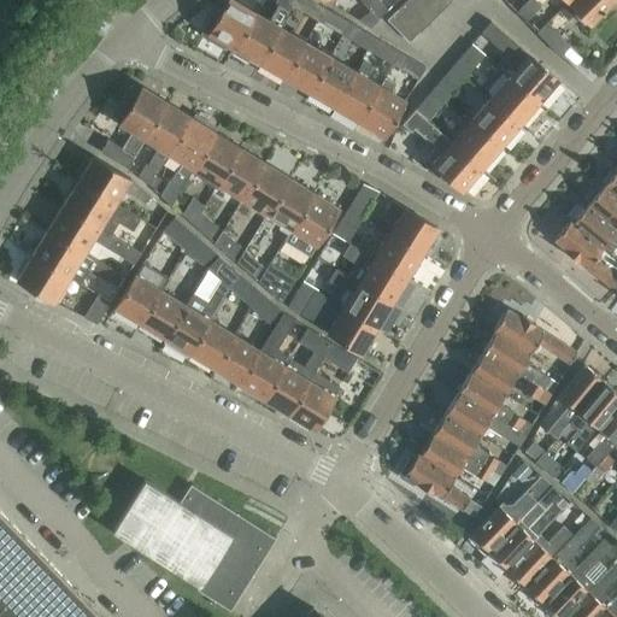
[(213,15),(203,34),(204,36),(223,48),(227,47),(228,45),(234,48),(256,12),(263,0),(228,0),(219,15),(217,13),(213,15)]
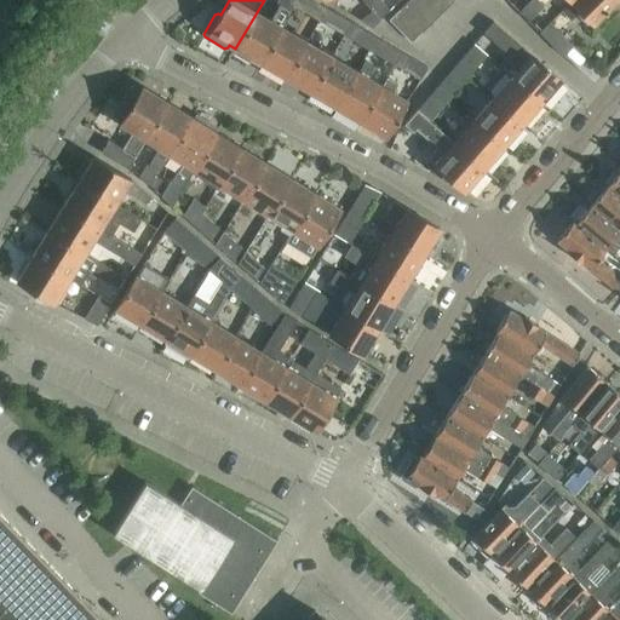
[(235,49),(233,53),(248,62),(251,58),(260,63),(282,27),(283,27),(296,7),(294,6),(298,0),(279,0),(277,3),(281,5),(273,21),(257,12),(235,49)]
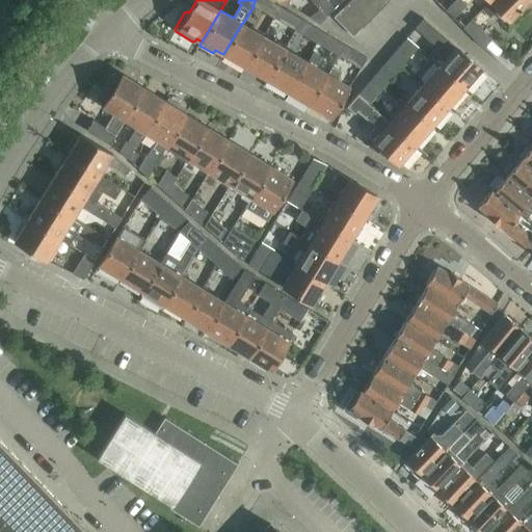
[(256,0),(253,5),(254,6),(274,18),(281,7),(276,4),(272,0),(256,0)]
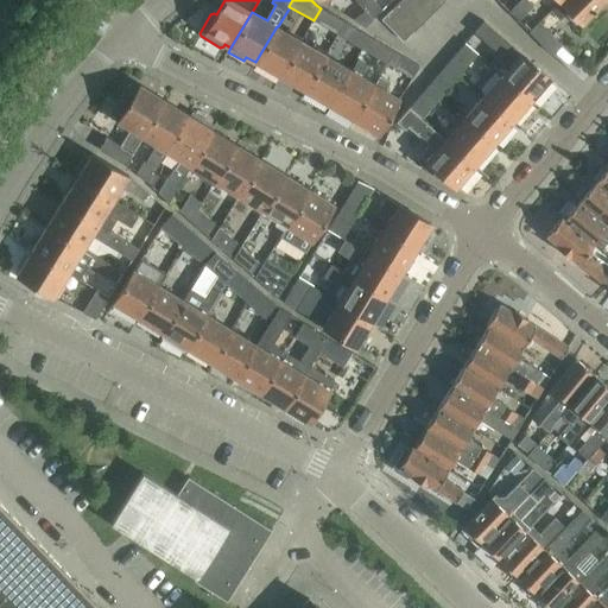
[(356,0),(366,11),(373,20),(384,11),(377,2),(374,0),(356,0)]
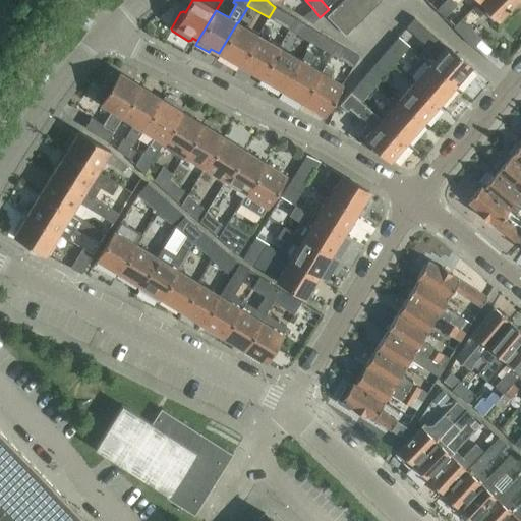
[(345,0),(338,8),(356,26),(364,18),(345,0)]
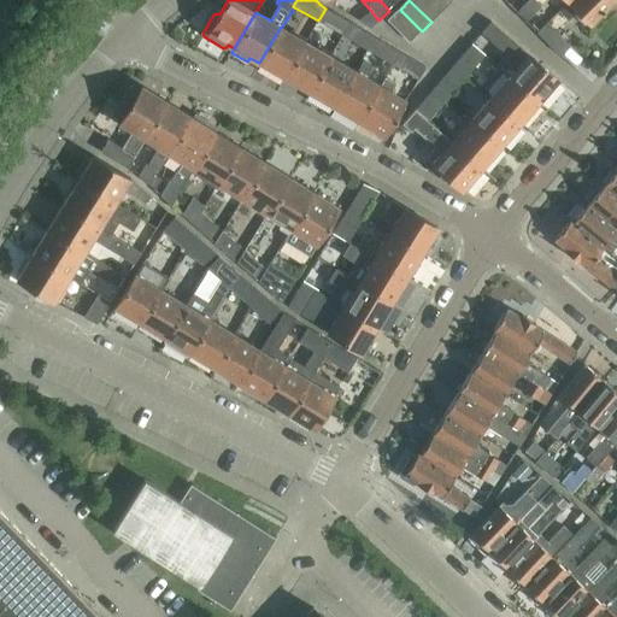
[(429,0),(409,0),(432,22),(441,12),(429,0)]
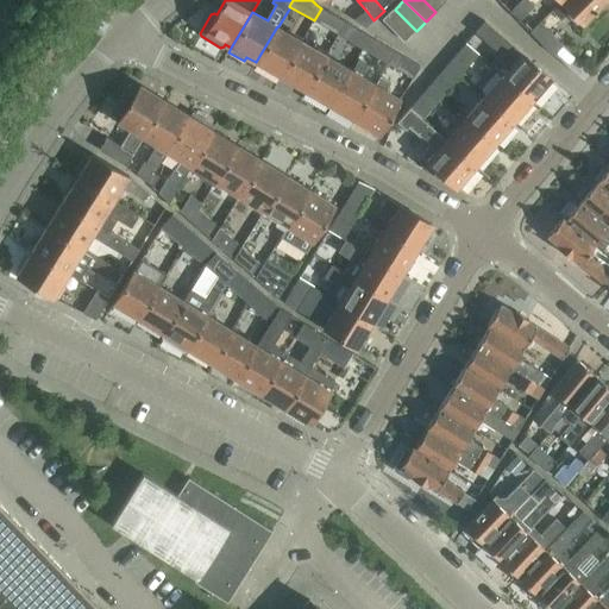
[(445,0),(424,0),(435,12),(446,1),(445,0)]
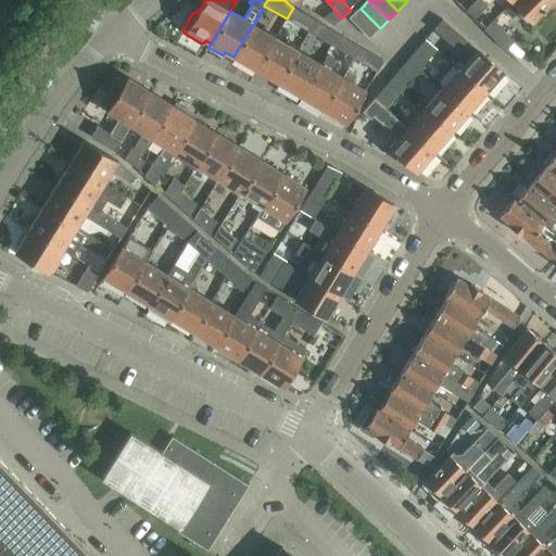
[(482,0),(478,0),(466,11),(475,20),(489,5),(482,0)]
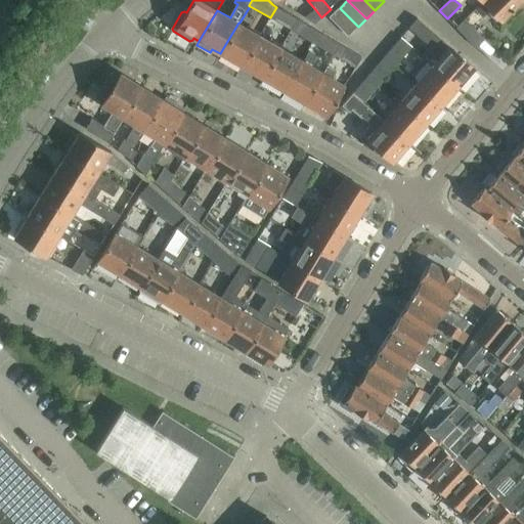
[(482,1),(475,8),(483,16),(487,11),(488,12),(491,9),(503,22),(519,5),(521,7),(523,4),(523,0),(486,0),(484,2),(482,1)]
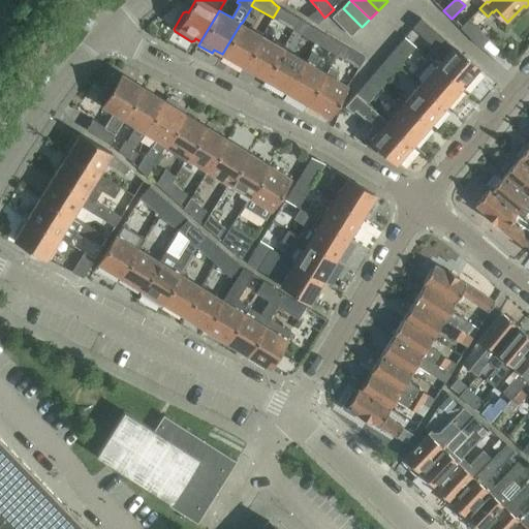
[(279,7),(273,18),(294,30),(301,20),(279,7)]
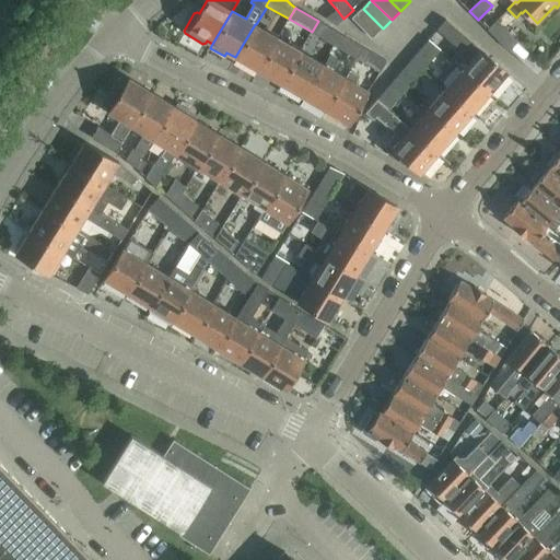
[(363,9),(353,18),(373,38),(383,28),(363,9)]
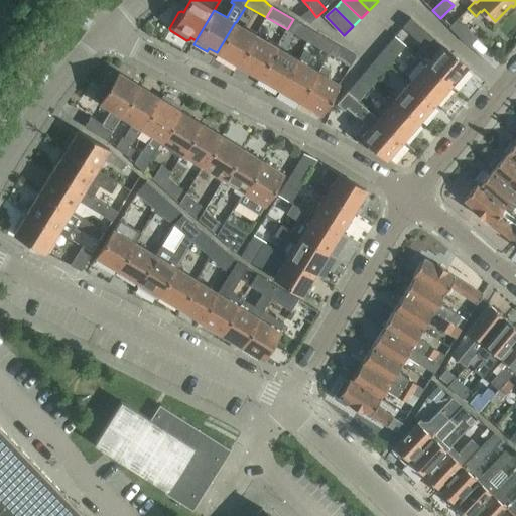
[(310,9),(300,17),(310,23),(316,17),(310,9)]
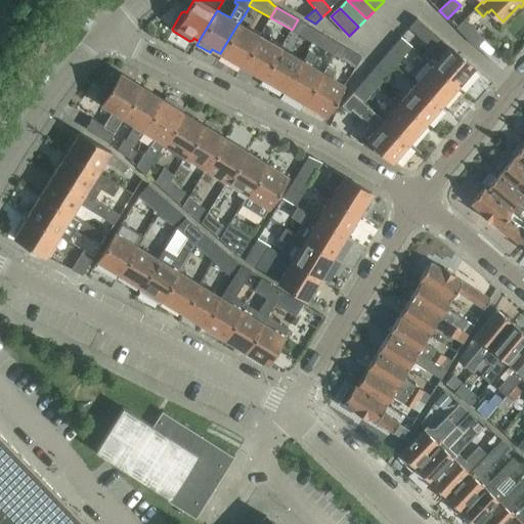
[(418,17),(409,27),(432,46),(432,50),(426,57),(434,64),(459,86),(475,68),(476,68),(450,45),(418,17)]
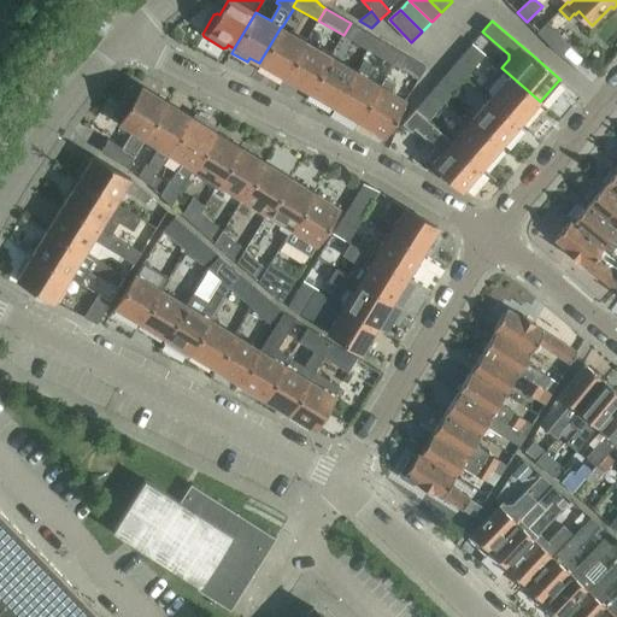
[(351,23),(344,35),(368,51),(376,37),(351,23)]
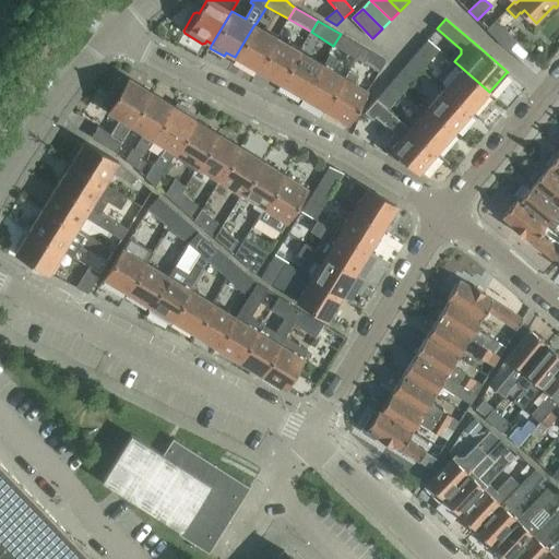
[(497,21),(487,30),(508,51),(516,42),(497,21)]
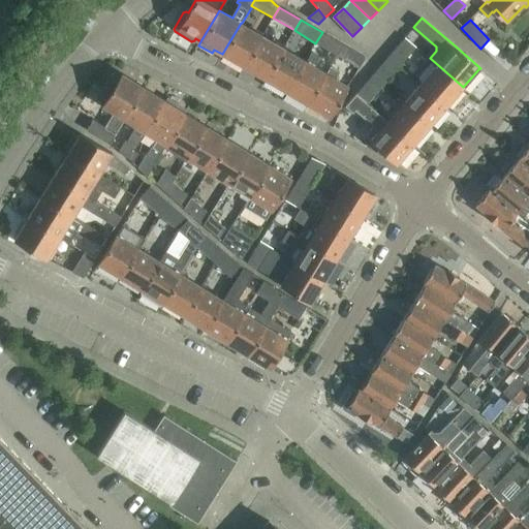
[(241,23),(222,54),(244,67),(262,35),(242,23),(241,23)]
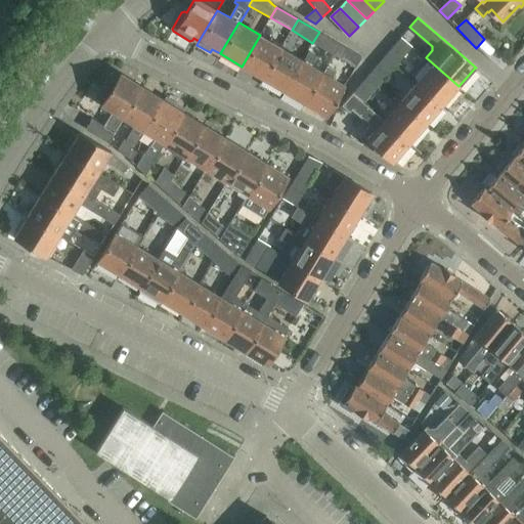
[(319,32),(312,43),(334,55),(340,44),(319,32)]
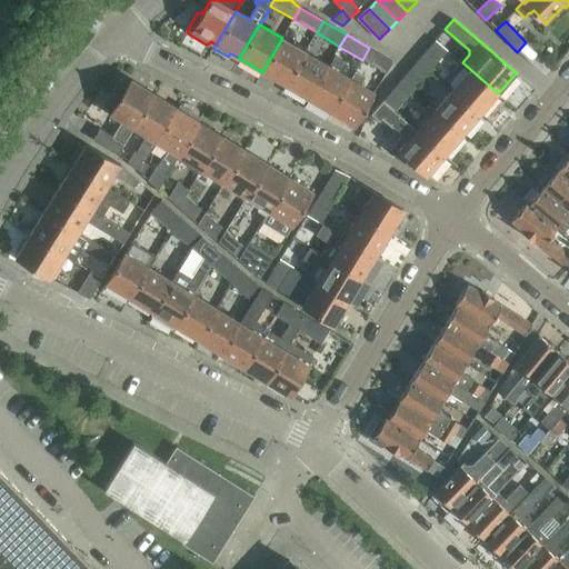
[(282,38),(262,72),(286,86),(306,51),(282,38)]
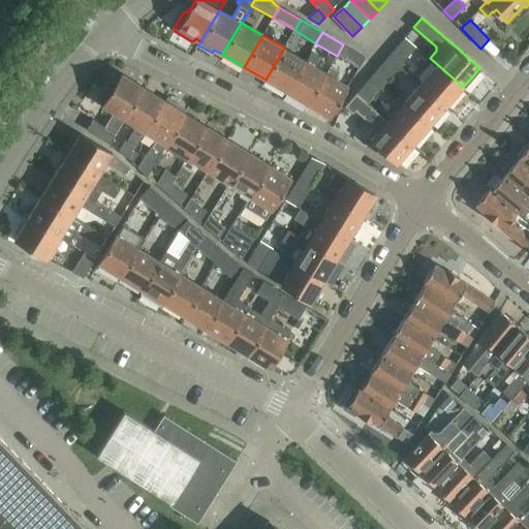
[(405,37),(390,56),(401,66),(416,48),(405,37)]
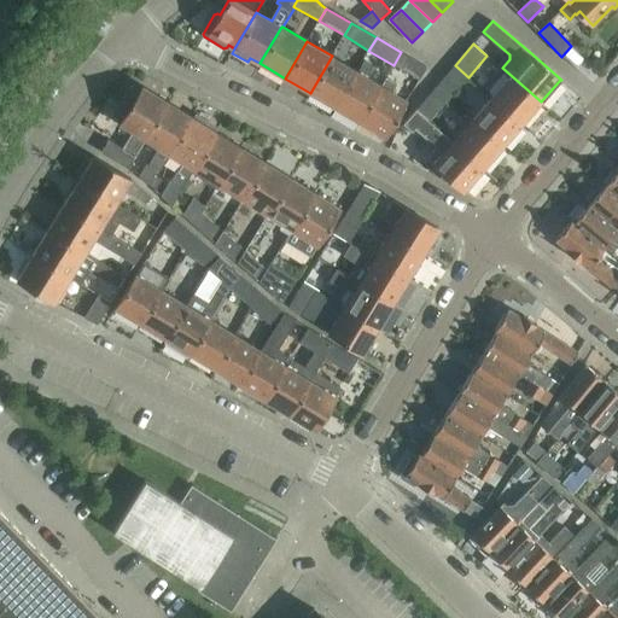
[(401,52),(394,65),(419,80),(427,68),(401,52)]
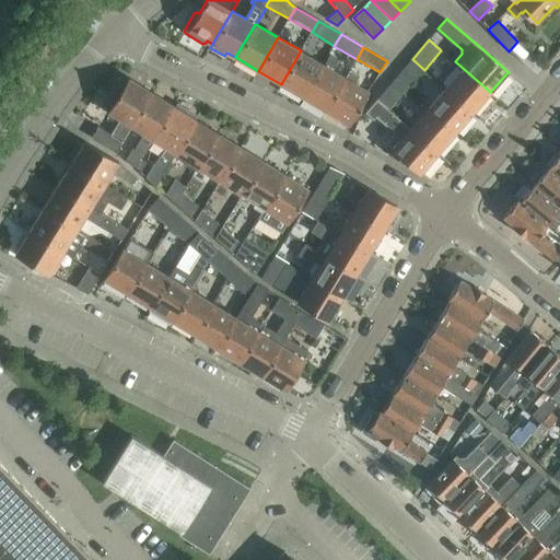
[(301,50),(281,84),(303,97),(323,63),(301,50)]
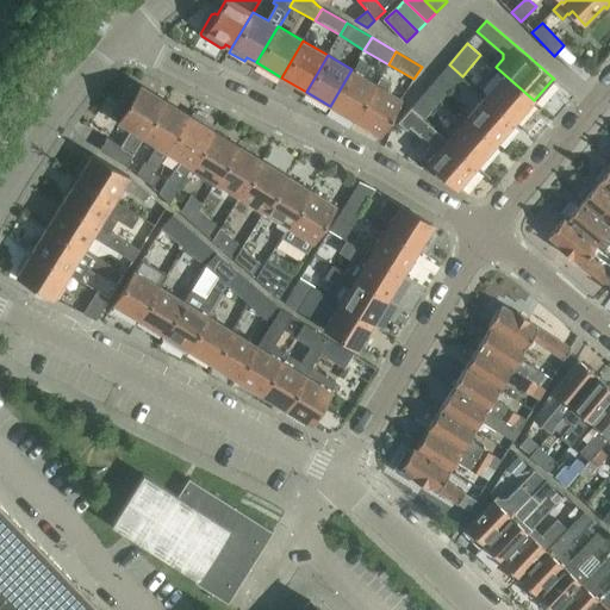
[(352,69),(330,106),(355,120),(377,85),(362,75),(368,66),(359,60),(353,70),(352,69)]
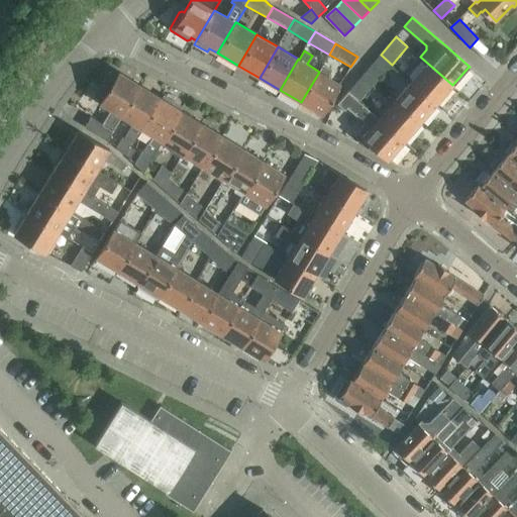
[(381,55),(365,74),(376,83),(392,65),(381,55)]
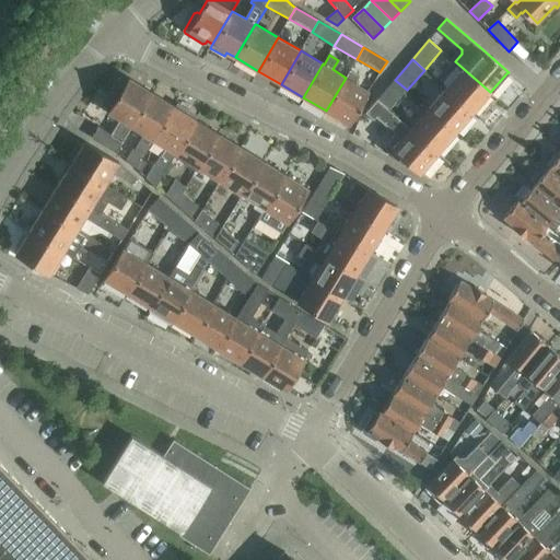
[(464,69),(446,89),(474,113),(490,92),(464,69)]
